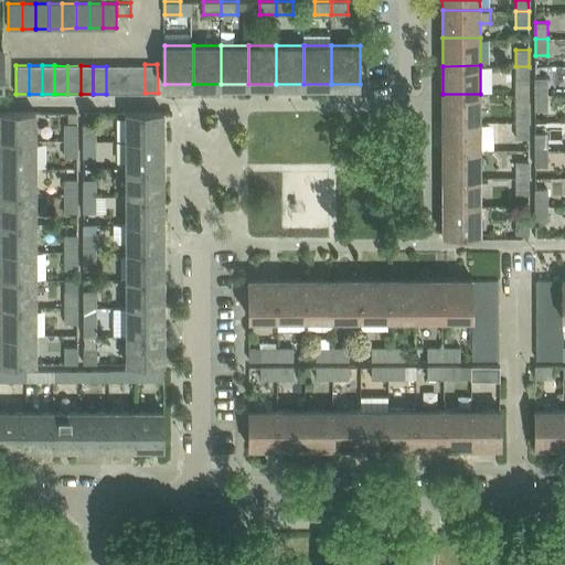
[(106,66),(106,94),(118,94),(118,66),(106,66)]
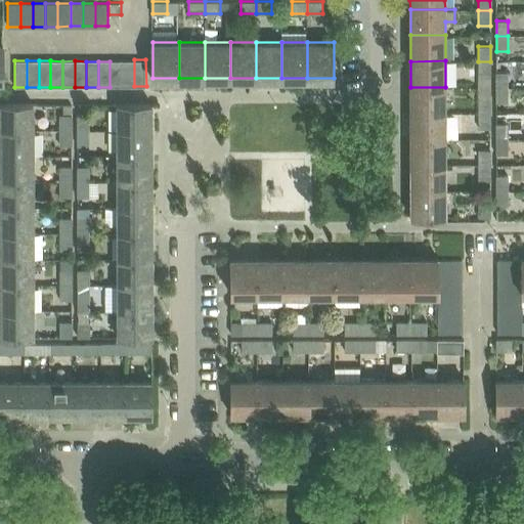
[(110,61),(110,87),(122,87),(122,61),(110,61)]
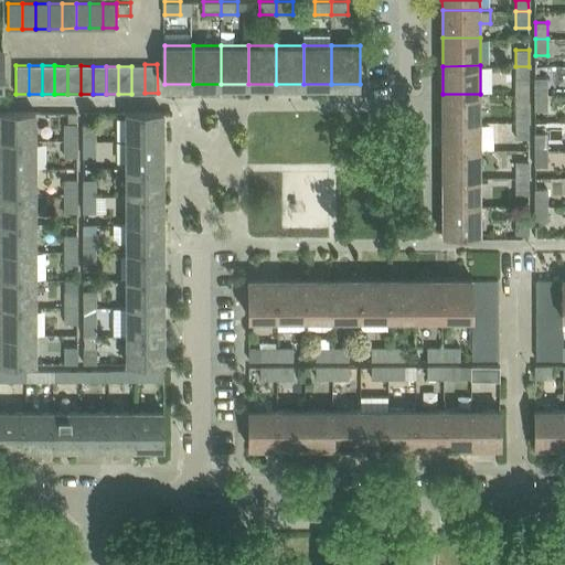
[(131,66),(131,94),(145,94),(145,66),(131,66)]
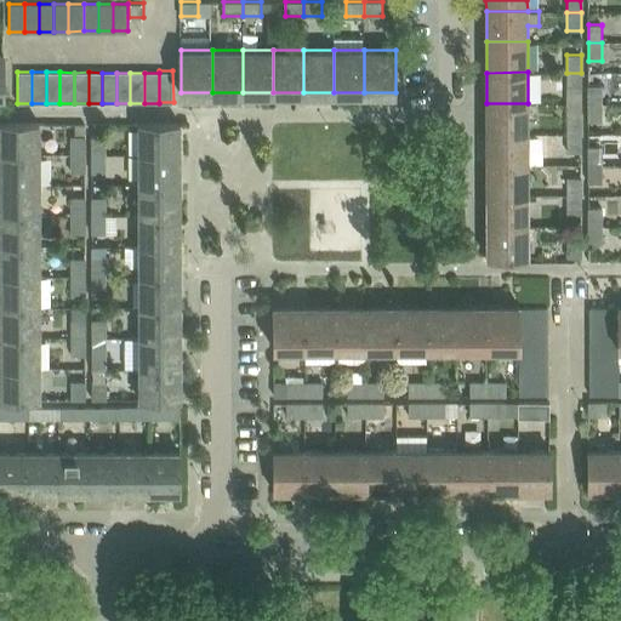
[(581,73),(567,73),(567,91),(581,91),(581,73)]
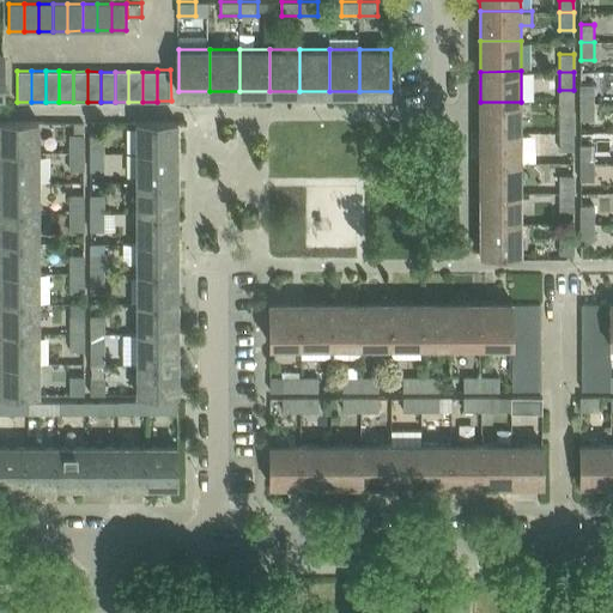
[(594,84),(581,85),(581,102),(594,102),(594,84)]
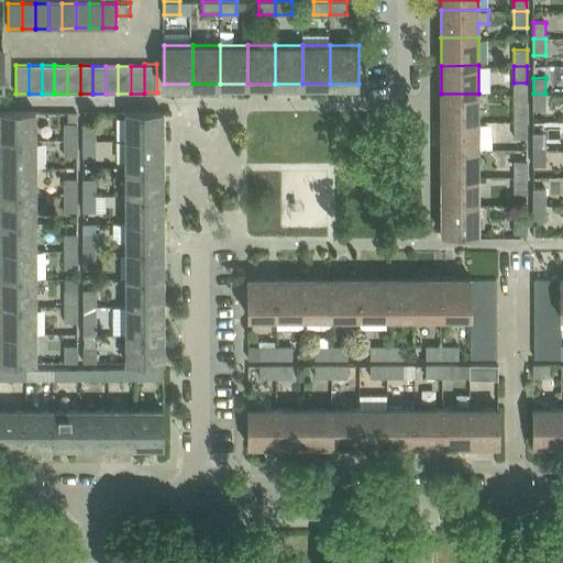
[(441,94),(441,121),(478,121),(478,94),(441,94)]
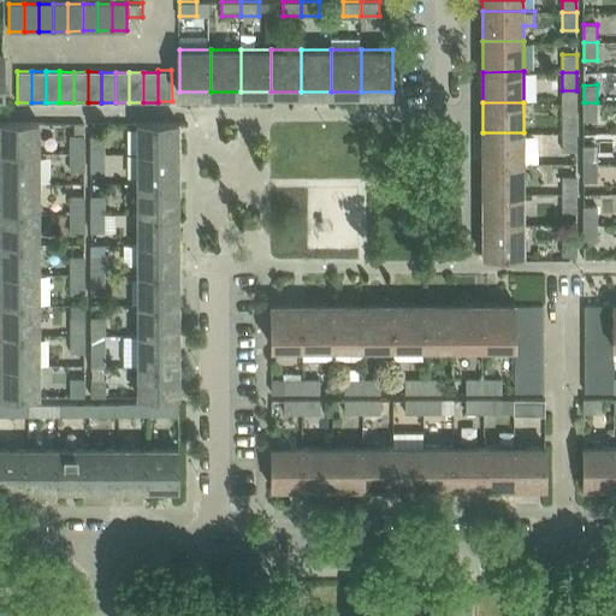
[(597,102),(584,102),(584,120),(597,120),(597,102)]
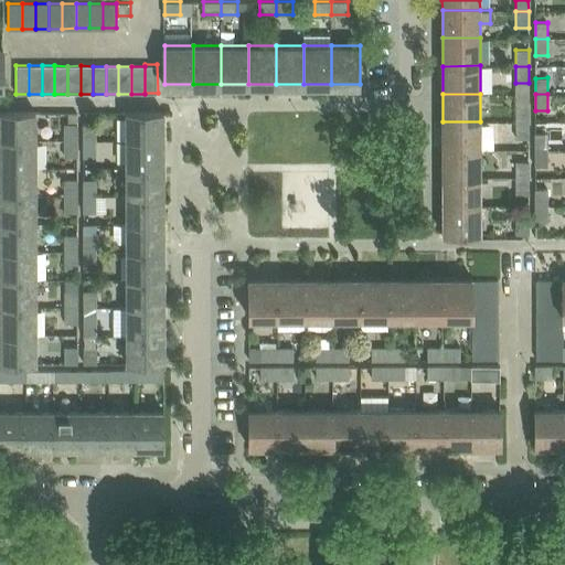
[(529,106),(516,106),(516,123),(529,121),(529,106)]
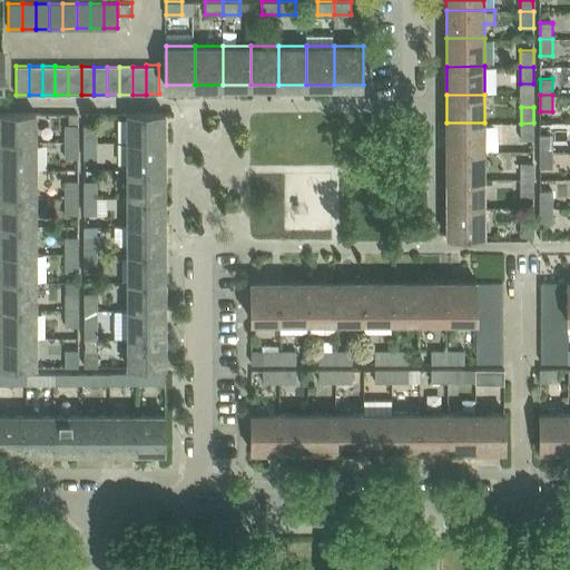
[(0,112),(0,141),(37,141),(37,112),(0,112)]
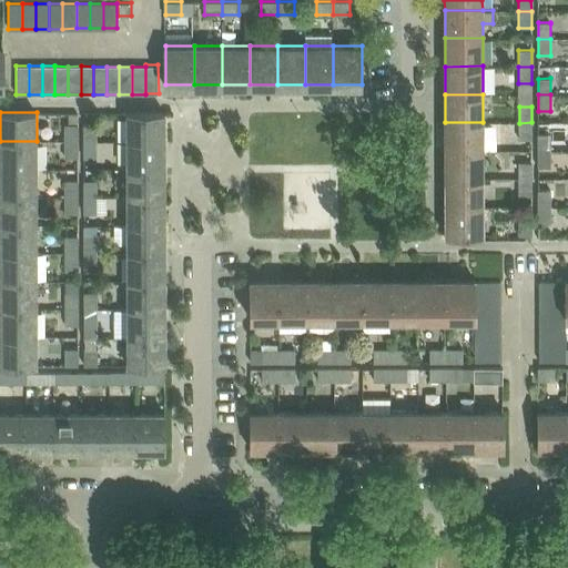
[(128,112),(128,141),(165,141),(165,112),(128,112)]
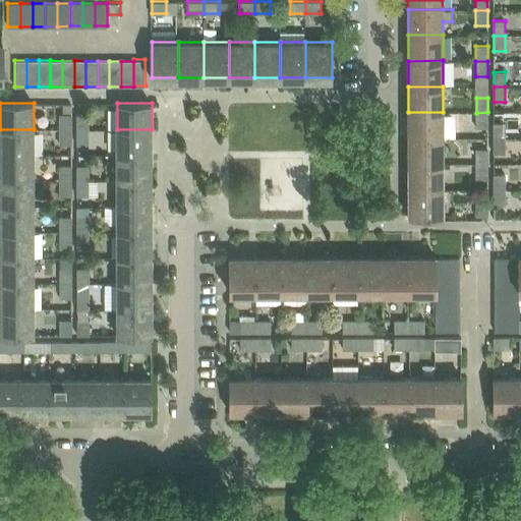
[(408,112),(408,137),(443,137),(443,112),(408,112)]
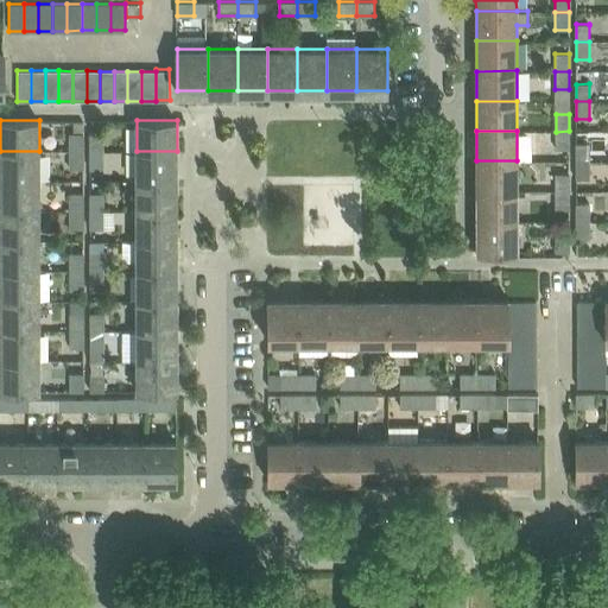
[(569,131),(556,132),(556,149),(569,149),(569,131)]
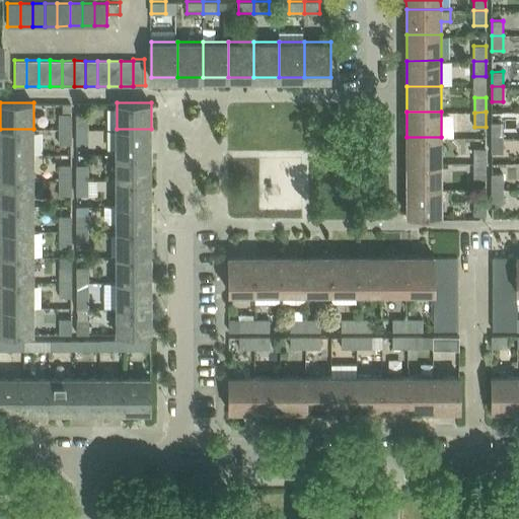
[(61,114),(61,129),(72,129),(72,114),(61,114)]
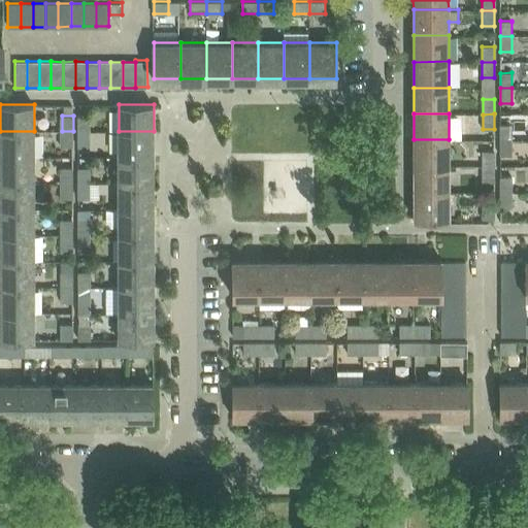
[(90,116),(77,116),(77,131),(90,131),(90,116)]
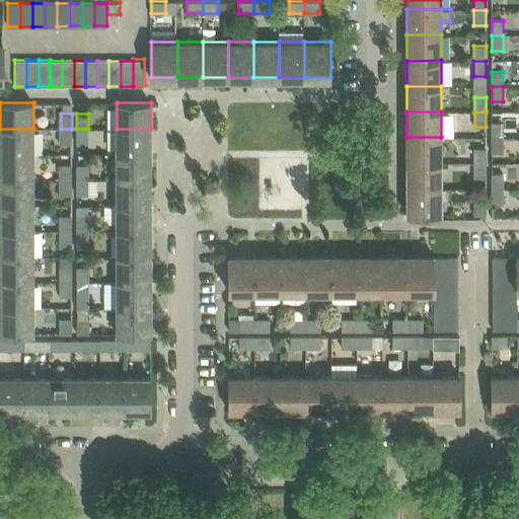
[(503,123),(492,123),(492,137),(503,137),(503,131),(503,123)]
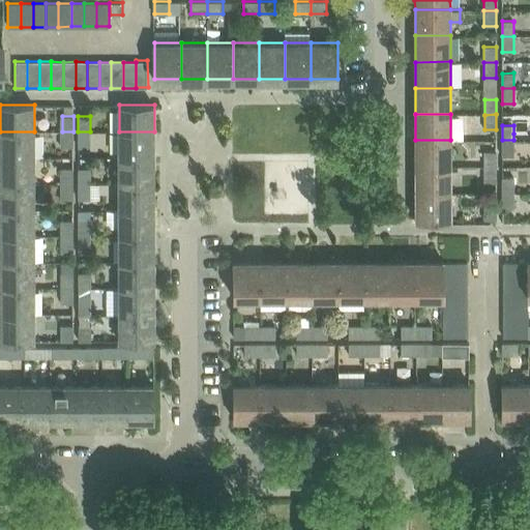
[(0,131),(0,157),(34,157),(34,131),(0,131)]
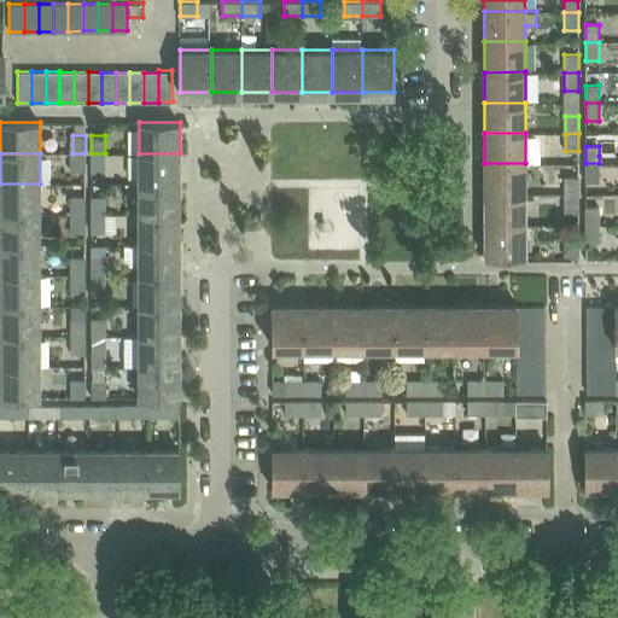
[(86,153),(73,153),(73,172),(86,172),(86,153)]
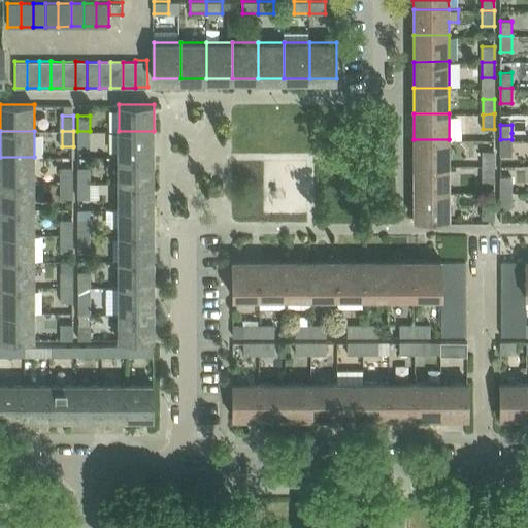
[(90,131),(77,131),(77,146),(90,146),(90,131)]
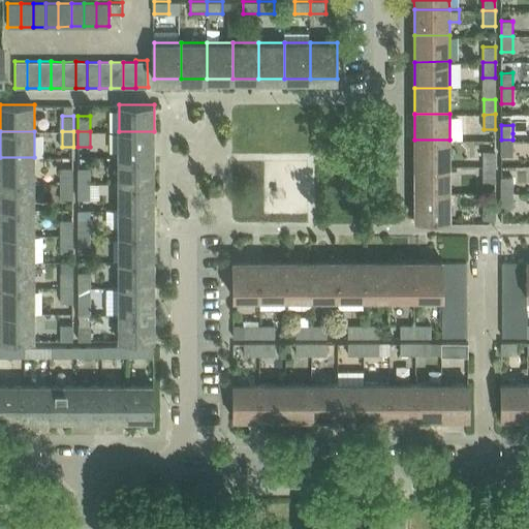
[(119,131),(119,157),(154,157),(154,131),(119,131)]
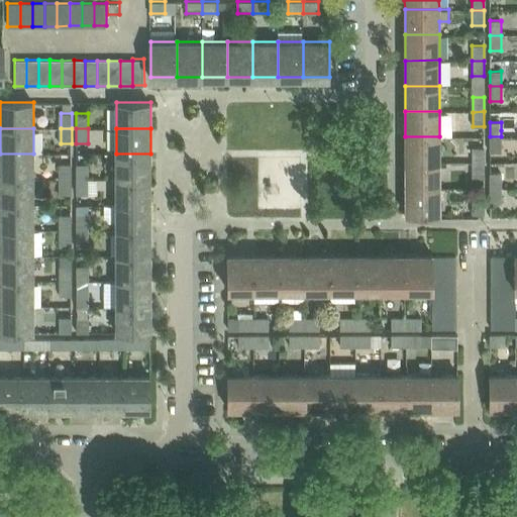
[(405,136),(405,162),(439,162),(439,136),(405,136)]
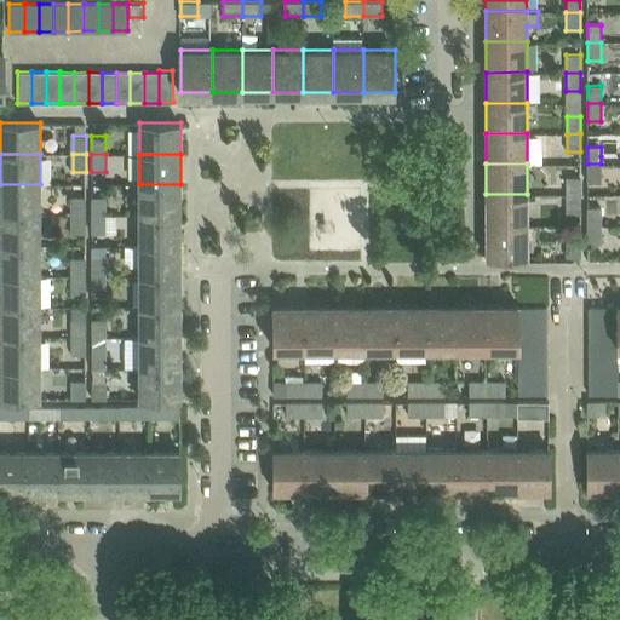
[(601,164),(587,164),(587,183),(601,183),(601,164)]
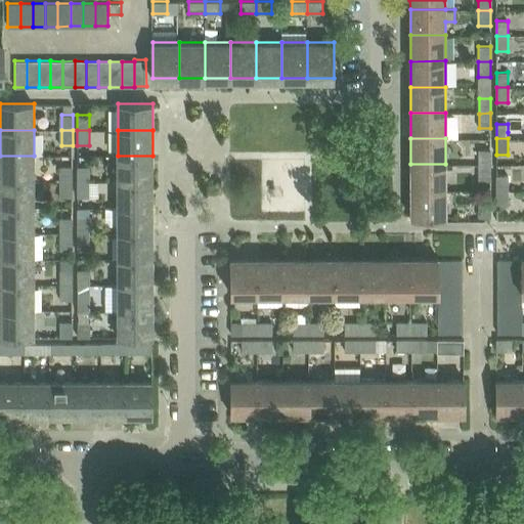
[(490,149),(479,149),(479,165),(490,165),(490,149)]
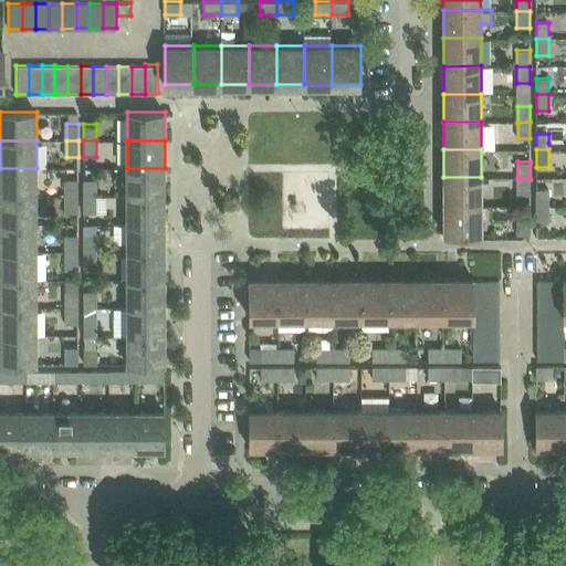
[(0,168),(0,196),(37,196),(37,168),(0,168)]
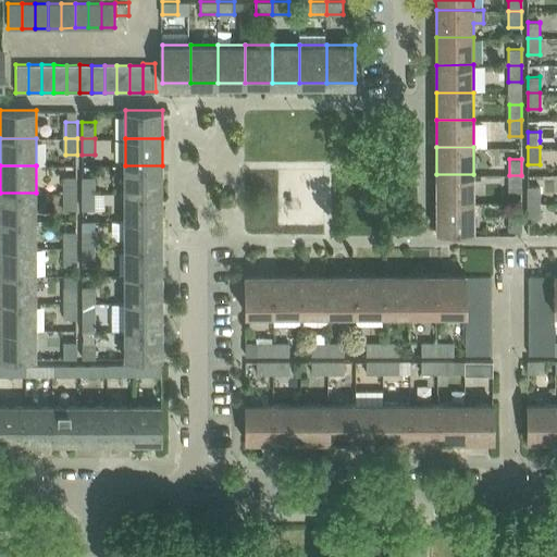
[(125,165),(125,193),(162,193),(162,165),(125,165)]
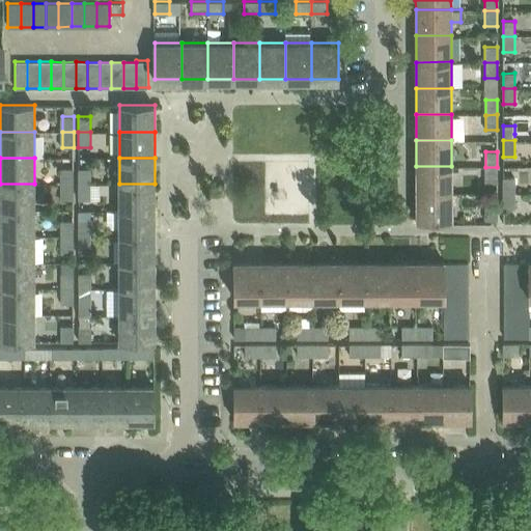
[(416,166),(416,192),(451,192),(451,166),(416,166)]
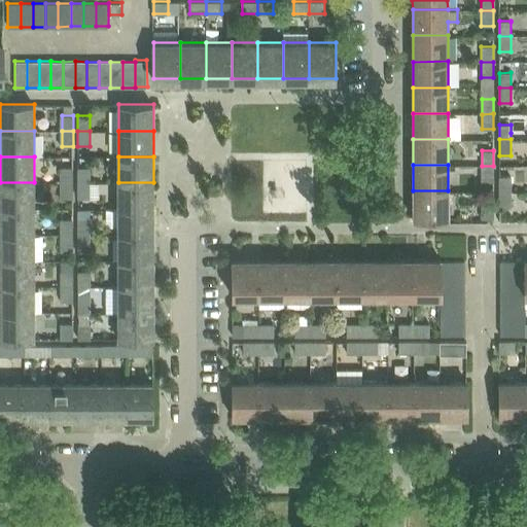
[(482,166),(482,181),(493,181),(493,166),(482,166)]
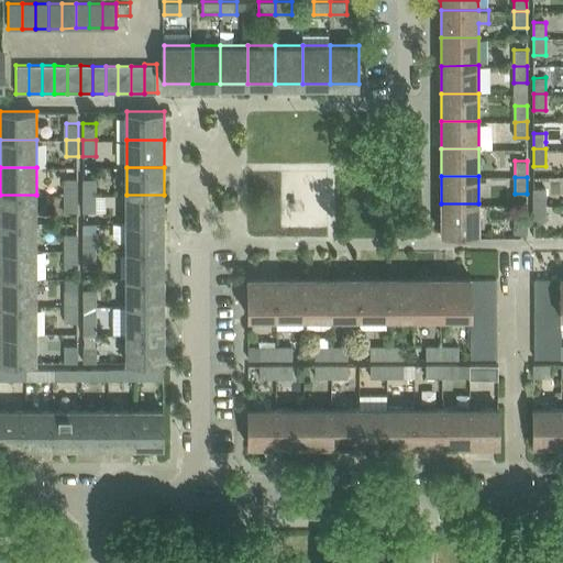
[(77,179),(64,179),(64,196),(77,196),(77,179)]
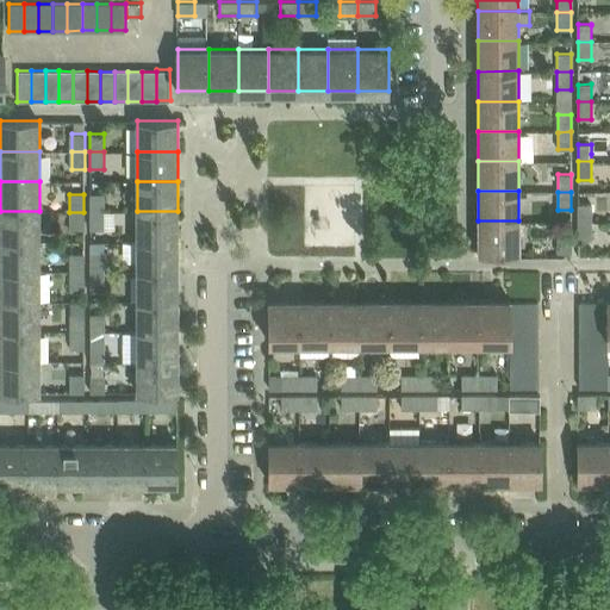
[(104,194),(89,194),(89,212),(104,212),(104,194)]
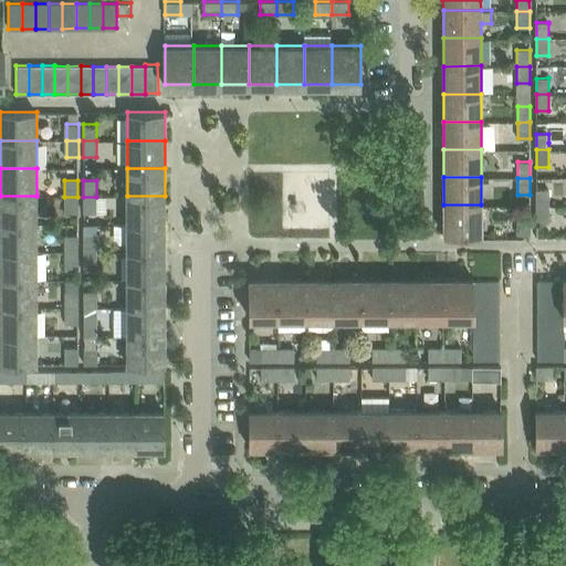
[(536,189),(536,207),(548,207),(548,189),(536,189)]
